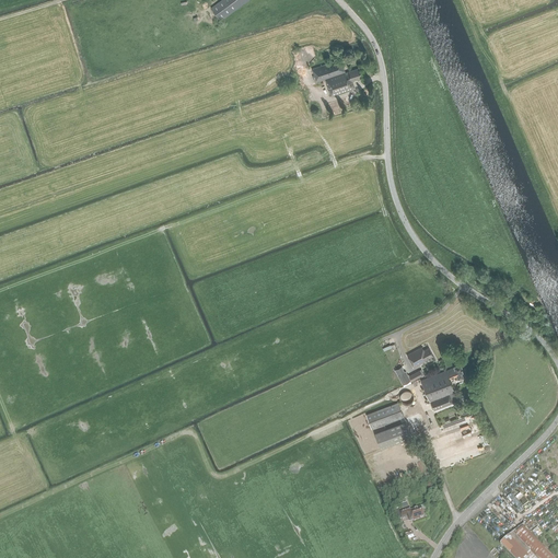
[(216,0),(209,6),(219,19),(243,0),(216,0)]
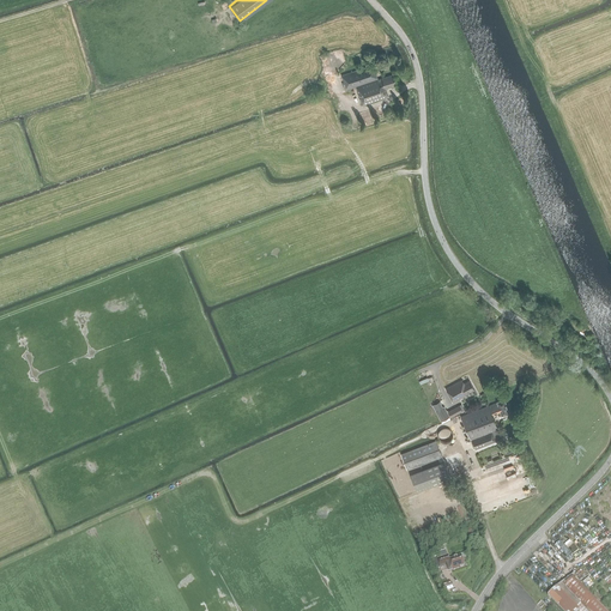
[(386,95),(385,88),(383,86),(394,83),(392,72),(376,77),(371,62),(340,72),(344,88),(354,84),(361,103),(386,95)]
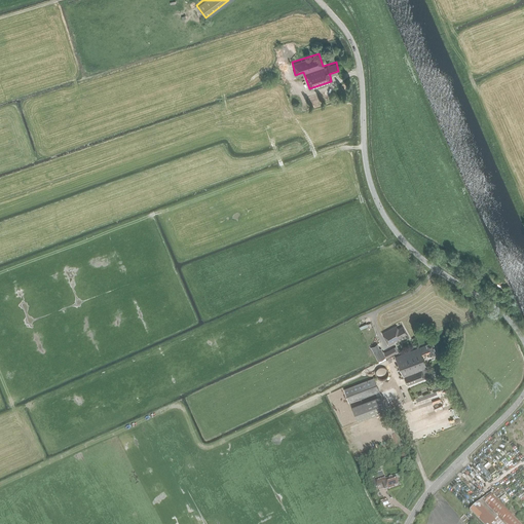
[(386,343),(395,339),(401,335),(405,332),(401,325),(397,327),(396,326),(395,324),(380,331),(386,343)]
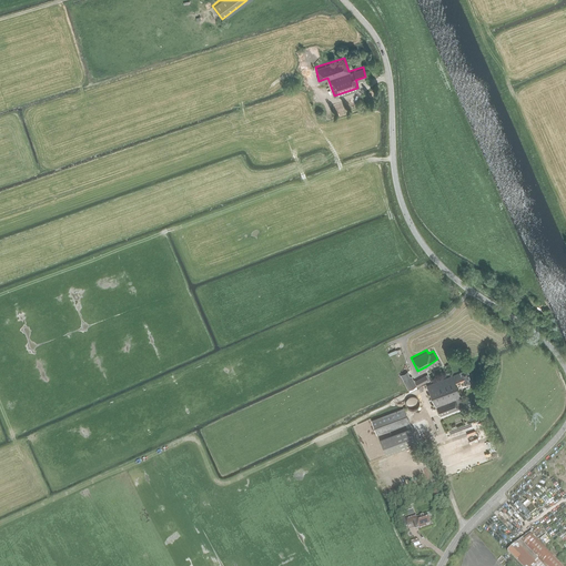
[(470,380),(465,367),(458,370),(458,371),(425,383),(433,404),(434,404),(437,414),(463,404),(454,383),(460,381),(460,383),(462,382),(463,383),(470,380)]
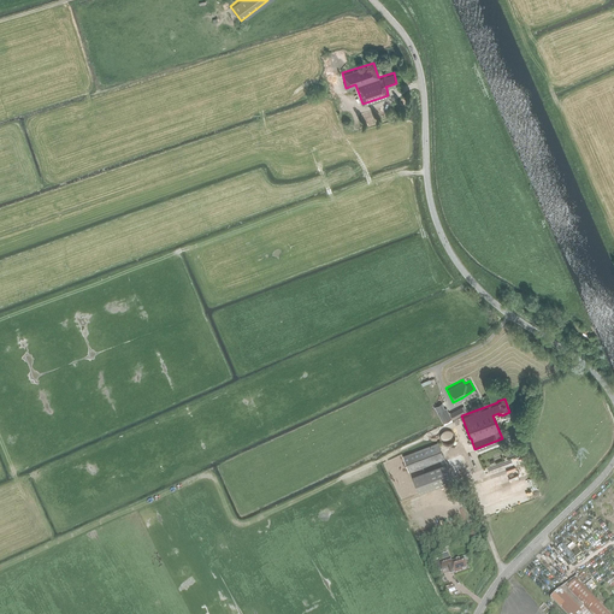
[(460,405),(448,411),(452,417),(462,411),(460,405)]
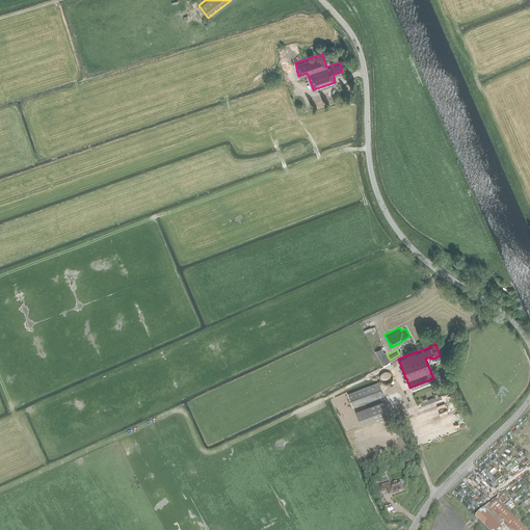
[(389,361),(383,351),(376,355),(381,365),(389,361)]
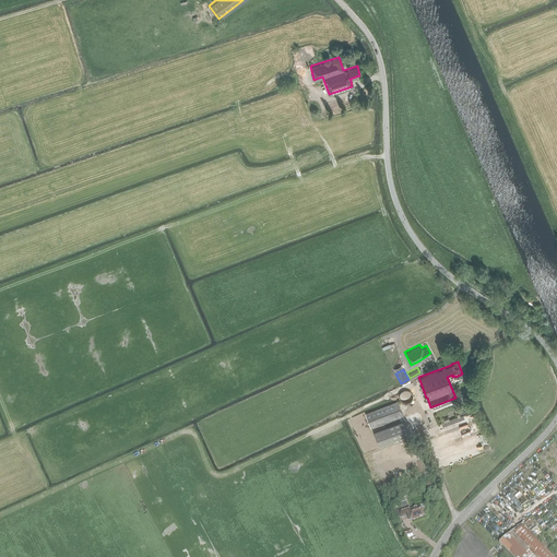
[(409,399),(409,389),(399,389),(399,393),(401,393),(401,398),(401,399),(409,399)]
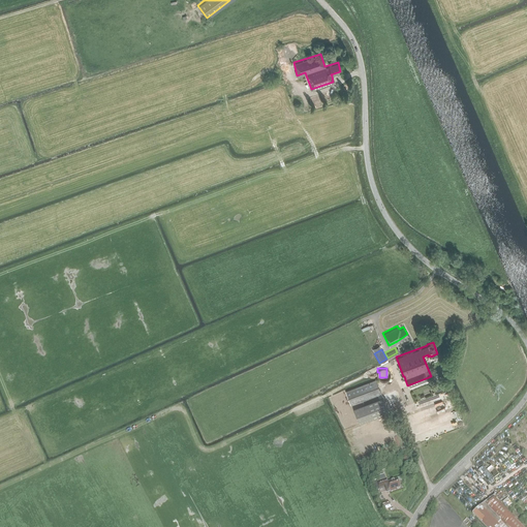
[(344,390),(349,403),(379,392),(374,378),(344,390)]
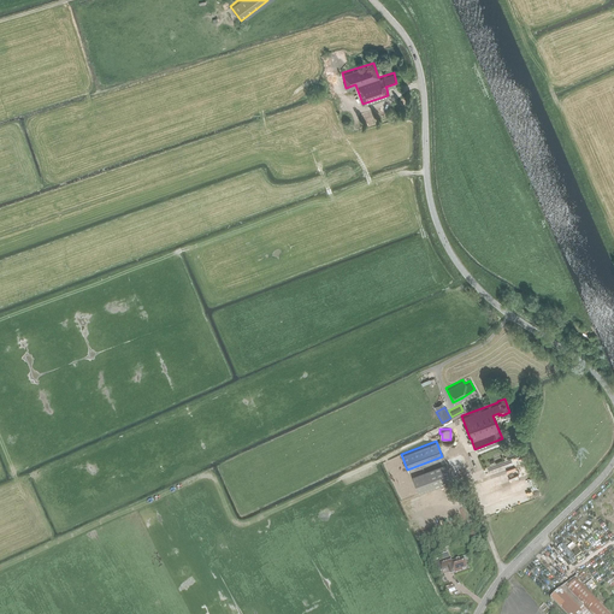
[(450,479),(444,461),(408,474),(415,493),(450,479)]
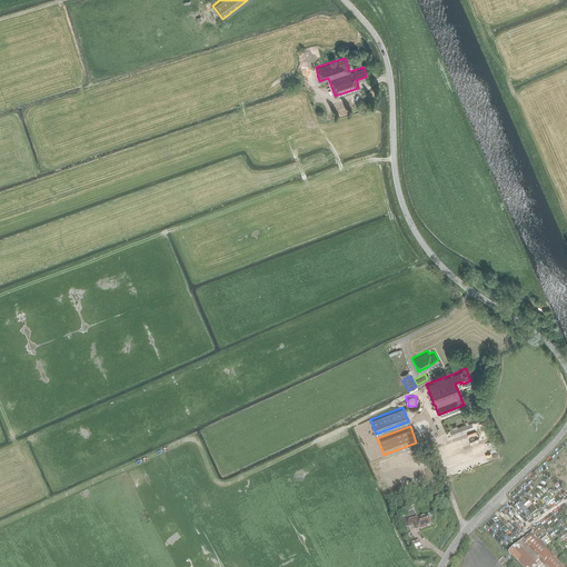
[(528,513),(535,508),(527,498),(520,503),(518,499),(513,503),(526,520),(531,517),(528,513)]
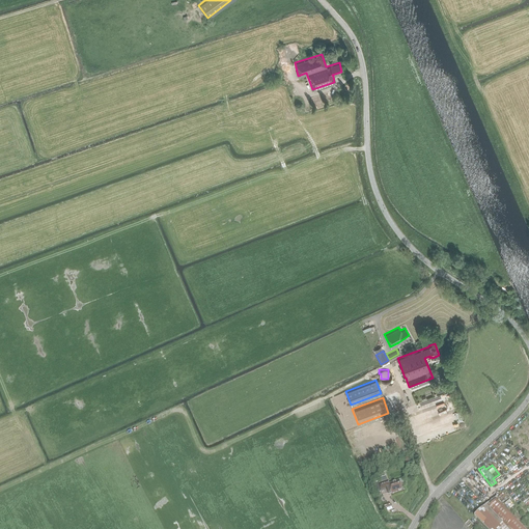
[(395,478),(396,479),(387,482),(385,478),(382,480),(384,488),(388,486),(390,492),(396,490),(396,489),(400,488),(397,480),(399,479),(398,477),(395,478)]
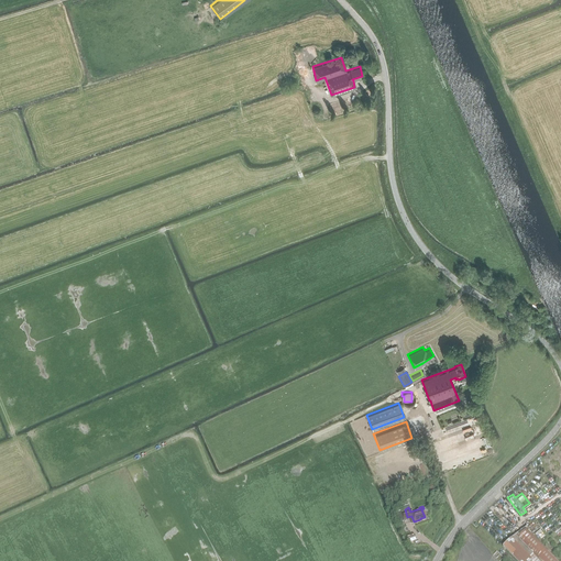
[(541,560),(559,560),(525,526),(515,535),(514,534),(509,537),(501,545),(516,560),(526,560),(529,558),(531,560),(538,560),(540,559),(541,560)]
